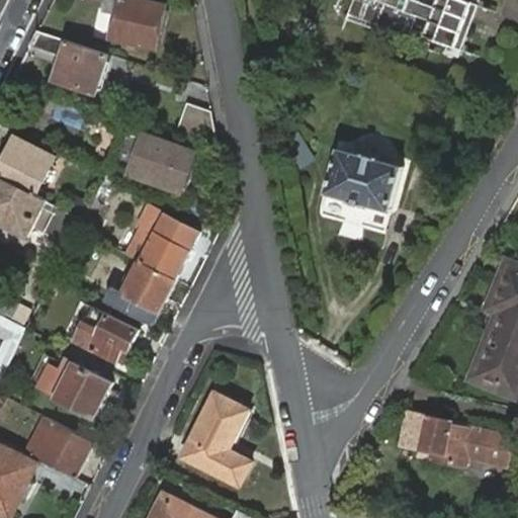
[(127,37),(142,41),(159,45),(167,8),(133,0),(107,0),(105,10),(120,13),(115,34),(127,37)]
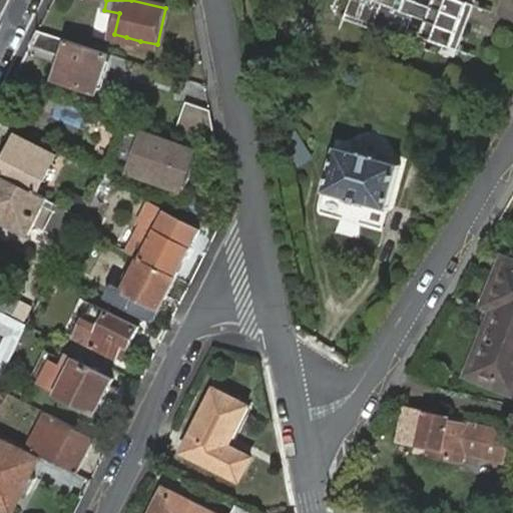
[(353,0),(347,17),(376,28),(377,23),(409,35),(417,14),(430,19),(424,36),(446,44),(444,51),(457,56),(466,33),(471,20),(479,0),(437,0),(434,7),(421,2),(422,0),(353,0)]
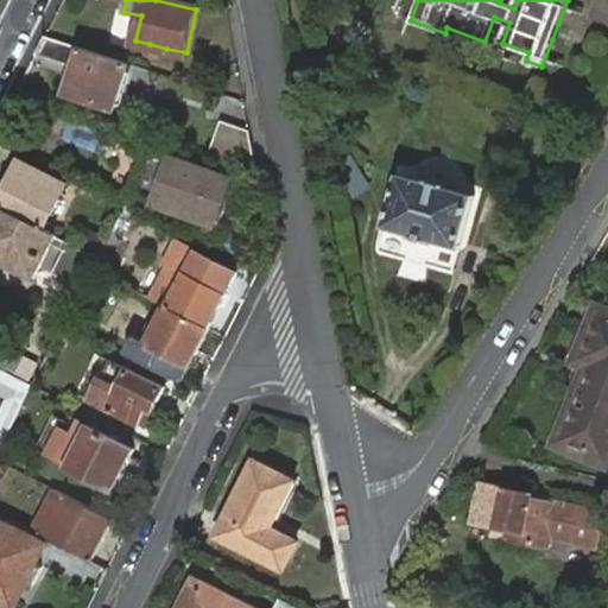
[(44,37),(36,54),(75,67),(67,96),(114,112),(130,64),(81,48),(44,37)]
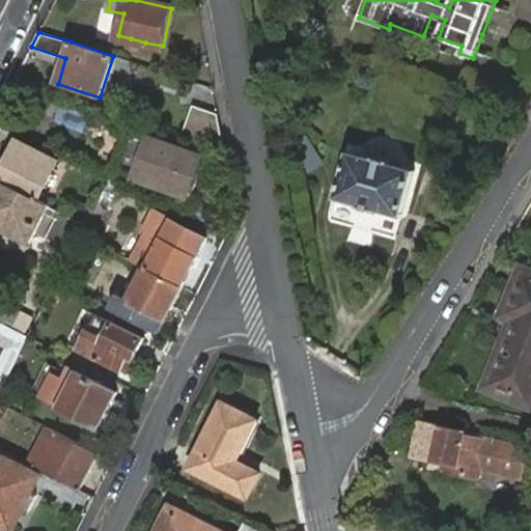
[(144,50),(145,43),(131,38),(129,47),(144,50)]
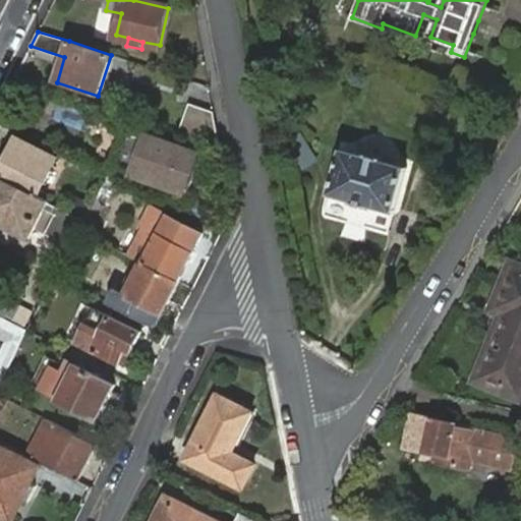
[(189,104),(179,133),(190,137),(205,142),(221,148),(214,111),(189,104)]
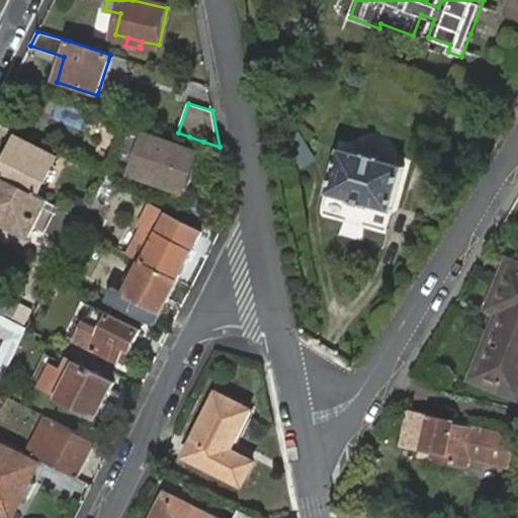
[(203,142),(189,137),(185,148),(124,126),(115,152),(137,160),(133,173),(187,191),(189,185),(198,160),(200,154),(199,153),(203,142)]
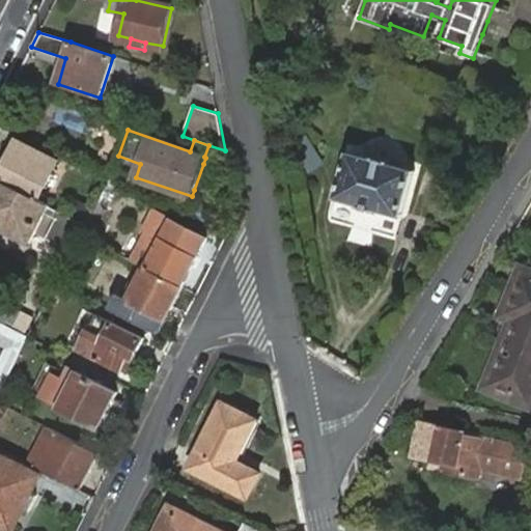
[(5,165),(0,175),(0,182),(49,206),(50,205),(38,199),(57,162),(18,141),(18,143),(14,149),(8,159),(5,165)]
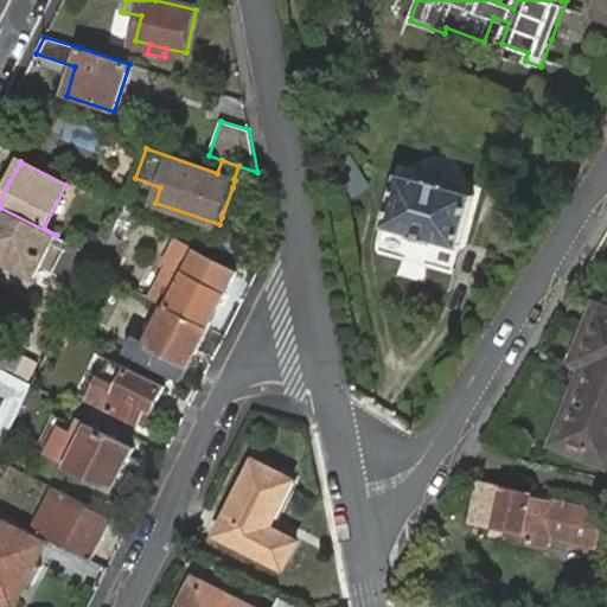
[(433,238),(460,247),(474,193),(460,190),(446,185),(446,184),(429,179),(428,181),(414,177),(400,173),(385,225),(413,232),(411,234),(433,241),(433,238)]
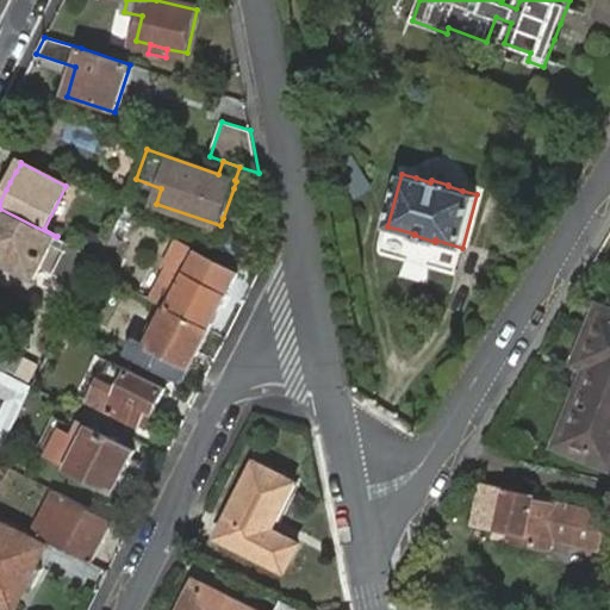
[(161,188),(136,179),(131,194),(156,204),(161,188)]
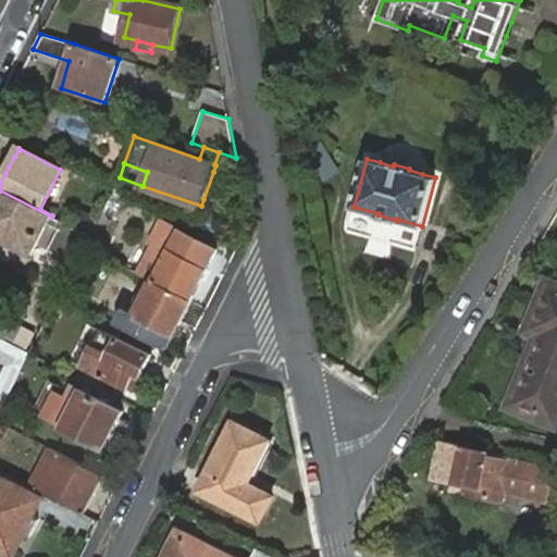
[(51,217),(0,190),(0,239),(31,255),(47,223),(59,230),(49,250),(76,263),(86,245),(90,235),(51,217)]
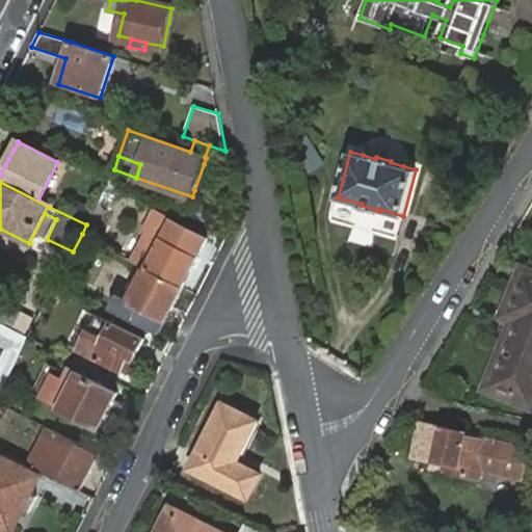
[(148,268),(184,287),(200,256),(207,241),(208,239),(155,211),(145,230),(148,231),(132,261),(139,265),(145,268),(148,268)]
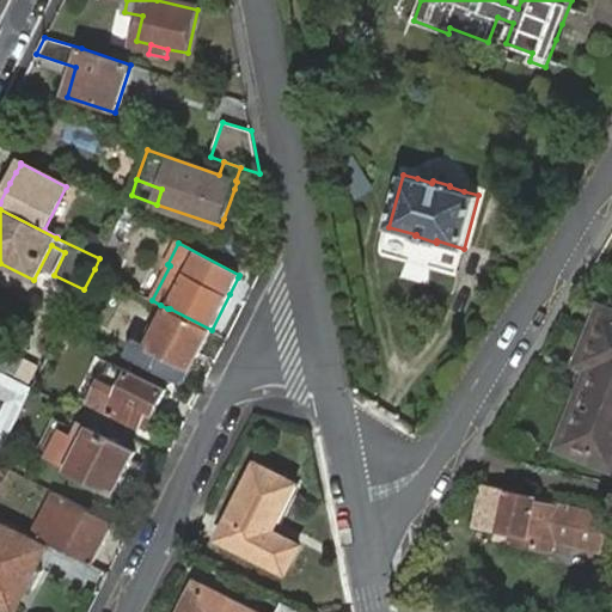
[(145,342),(136,360),(183,383),(191,367),(195,360),(200,352),(212,330),(170,308),(167,308),(150,346),(145,342)]
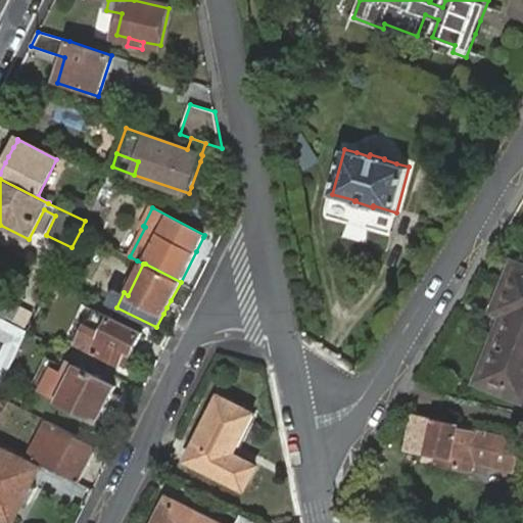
[(522,268),(513,264),(494,311),(503,314),(496,329),(498,330),(477,382),(522,399),(522,268)]
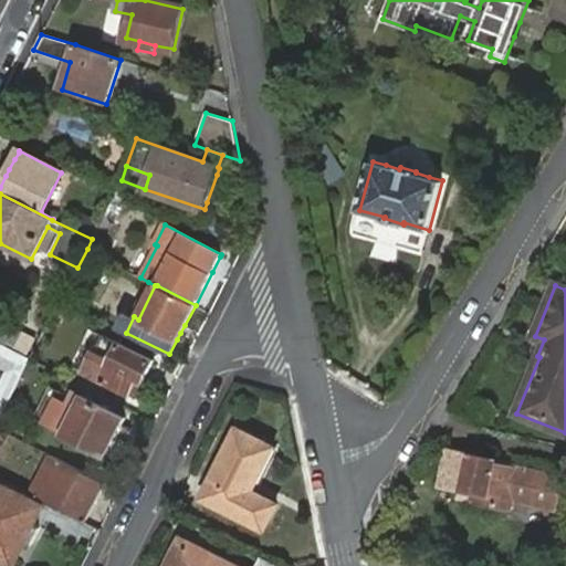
[(35,337),(9,324),(1,341),(28,354),(35,337)]
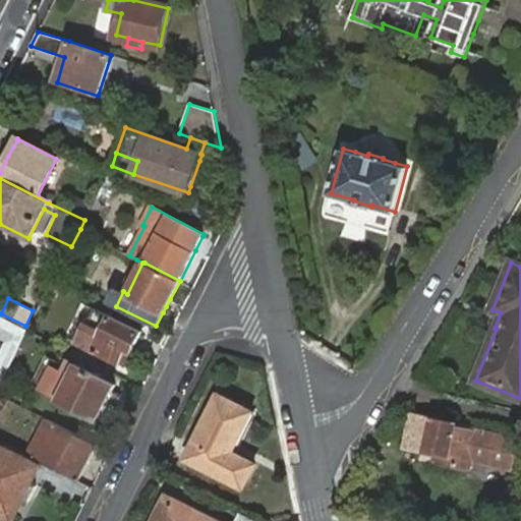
[(96,307),(79,341),(96,348),(120,361),(124,353),(126,349),(132,352),(142,331),(112,315),(96,307)]
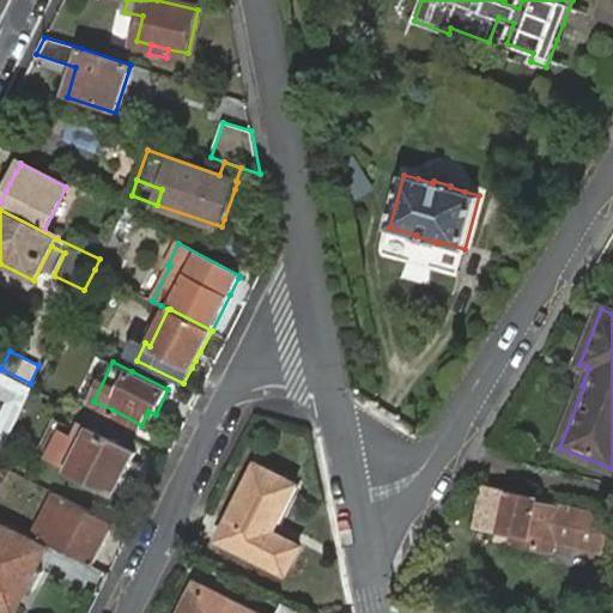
[(0,395),(10,401),(23,408),(34,388),(0,371),(0,395)]
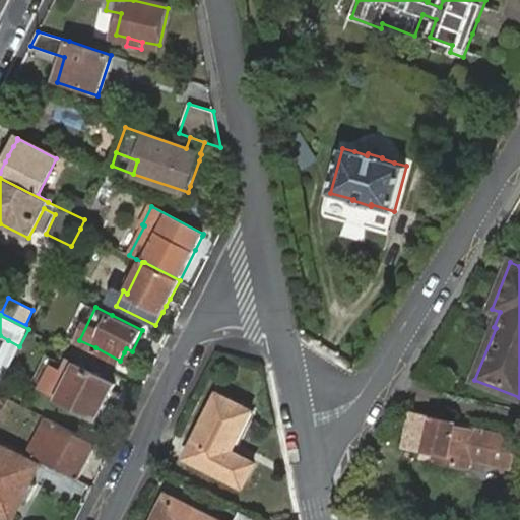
[(8,340),(0,354),(0,384),(19,346),(8,340)]
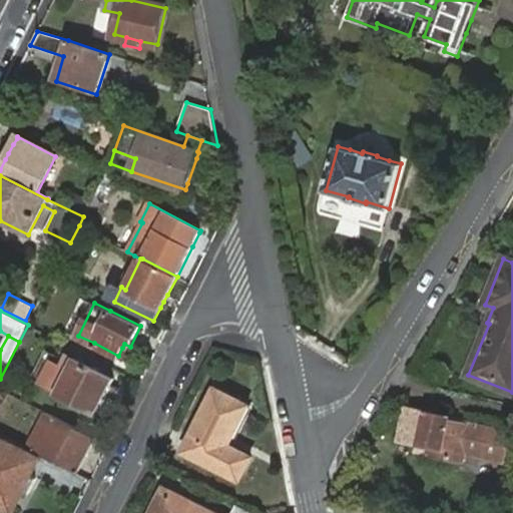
[(52,360),(40,382),(59,391),(59,392),(97,412),(107,392),(111,384),(114,378),(75,359),(68,355),(66,359),(63,366),(52,360)]
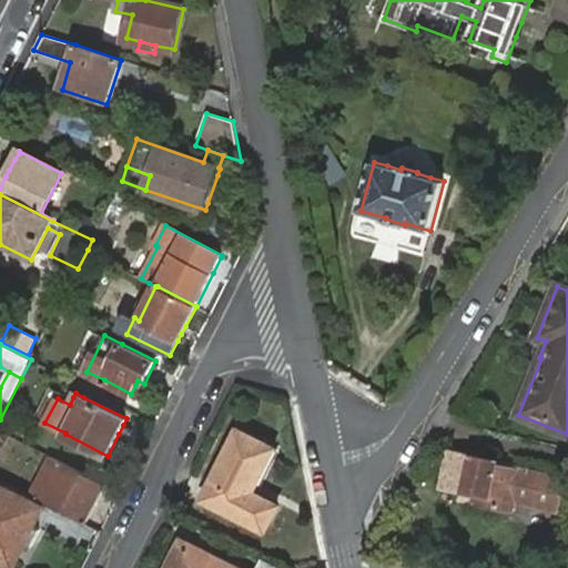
[(239,430),(204,500),(266,531),(279,506),(253,493),(275,449),(239,430)]
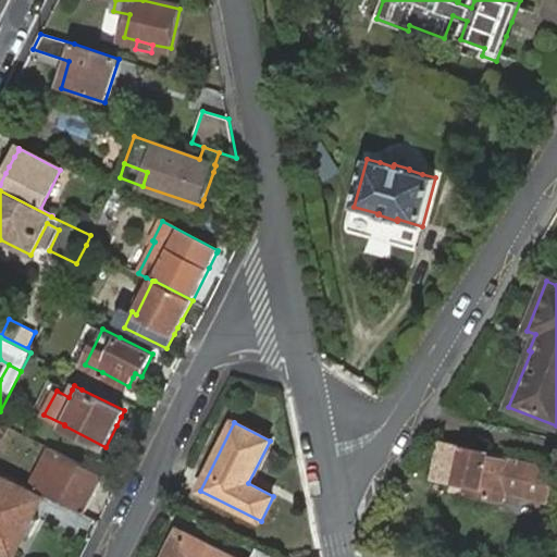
[(511,456),(483,450),(470,447),(442,441),(434,477),(454,481),(462,483),(461,492),(466,493),(466,495),(499,503),(502,492),(502,491),(549,500),(556,472),(556,467),(511,456)]
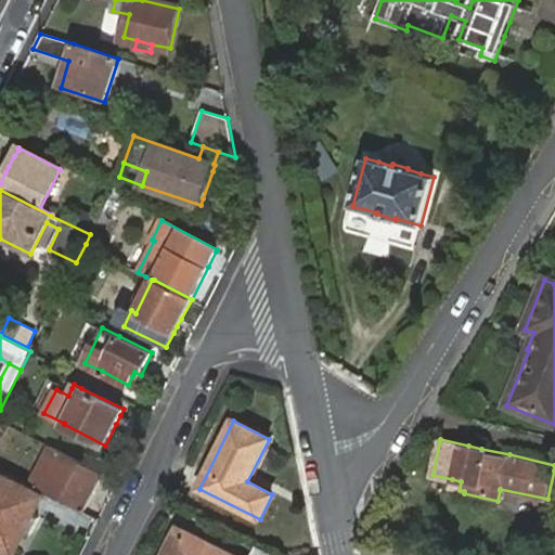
[(84,512),(104,474),(50,446),(29,485),(44,491),(84,512)]
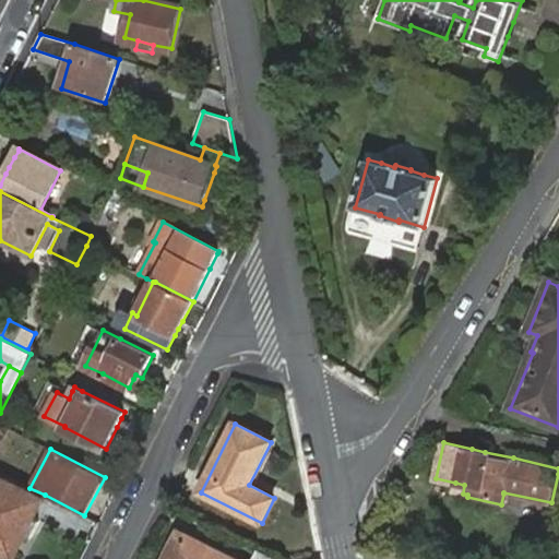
[(45,495),(30,488),(0,473),(0,478),(43,500),(45,495)]
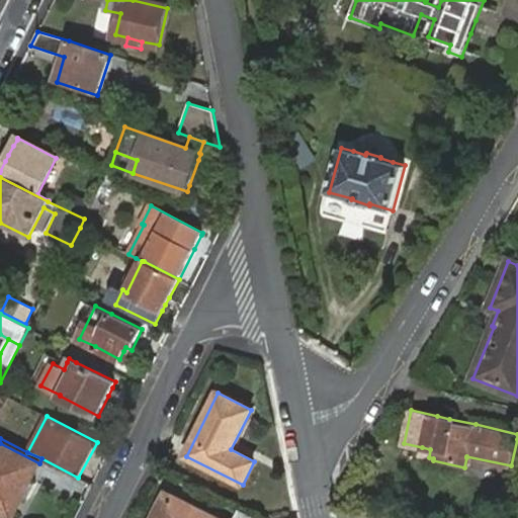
[(30,482),(39,463),(0,443),(0,511),(12,517),(15,511),(21,500),(21,498),(26,500),(34,484),(30,482)]
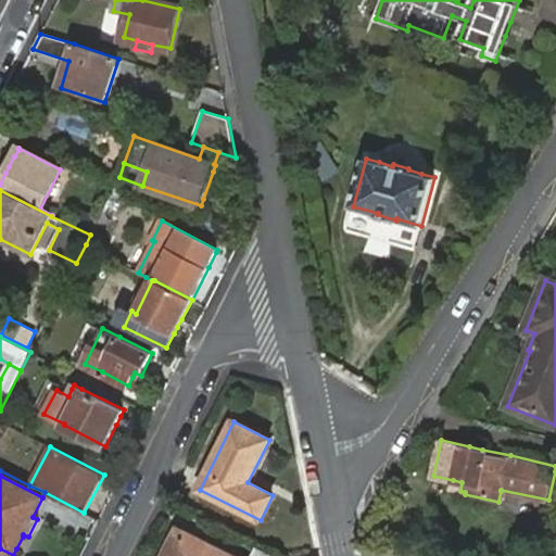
[(462,482),(453,480),(452,489),(460,491),(462,482)]
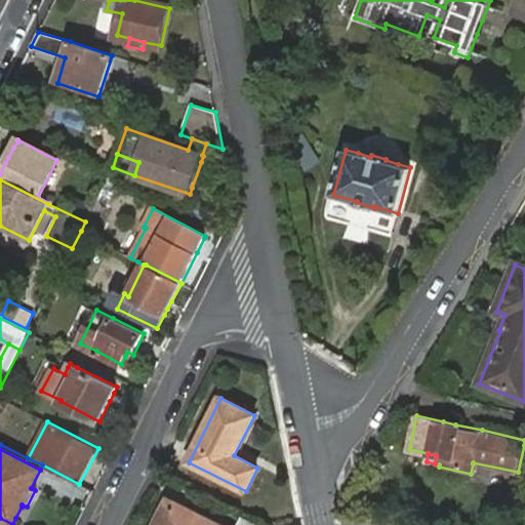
[(257,524),(242,517),(237,524),(215,524),(194,514),(182,508),(168,500),(156,524),(257,524)]
